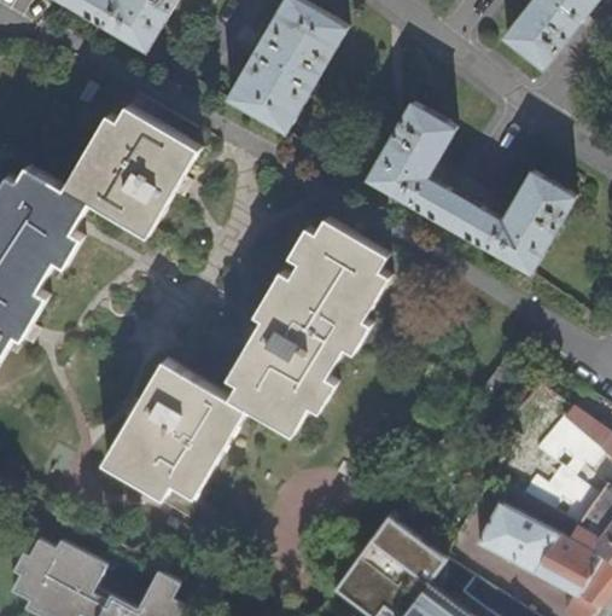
[(53,0),(146,53),(175,0),(53,0)]
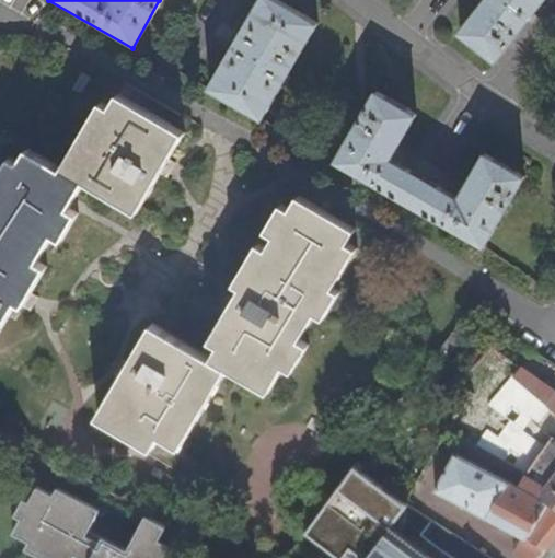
[(268,0),(256,0),(206,90),(257,121),(312,26),(268,0)]
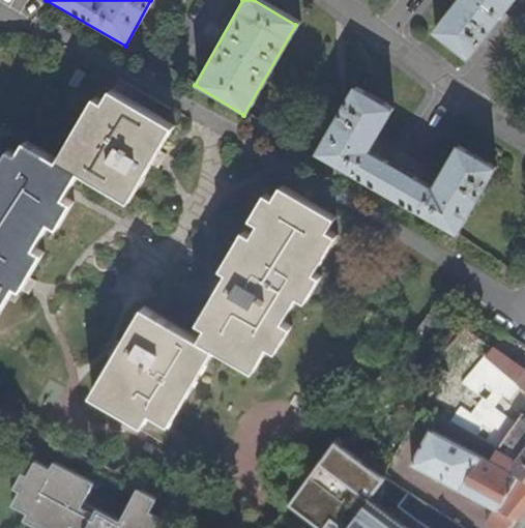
[(455,0),(431,31),(465,58),(509,0),(455,0)]
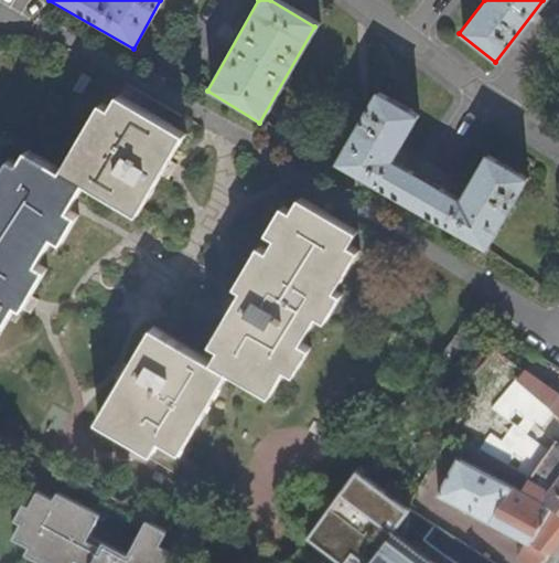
[(375,95),(333,167),(482,253),(483,253),(524,182),(484,158),(459,203),(389,163),(415,118),(375,95)]
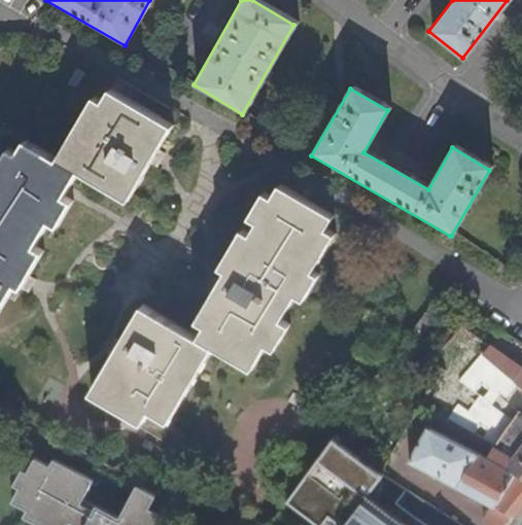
[(146,166),(154,151),(169,127),(106,90),(98,103),(90,99),(48,167),(18,149),(12,160),(3,154),(0,159),(0,314),(7,302),(12,292),(14,288),(19,291),(26,278),(40,254),(31,248),(45,224),(55,231),(69,205),(60,200),(75,174),(124,203),(146,166)]
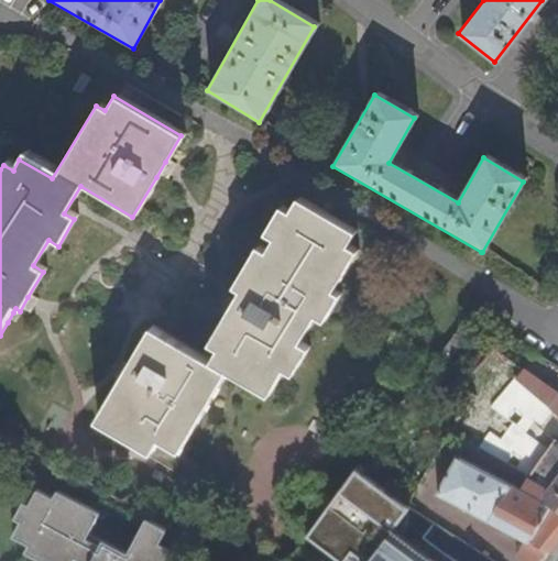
[(165,162),(156,177),(163,182),(172,166),(165,162)]
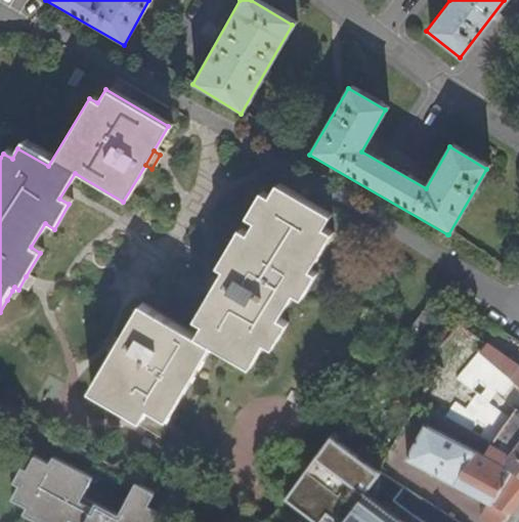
[(211,280),(204,294),(188,320),(197,325),(189,337),(137,305),(86,393),(137,423),(144,410),(149,414),(166,423),(208,349),(246,372),(261,346),(271,351),(285,328),(275,322),(291,297),(299,302),(313,277),(307,273),(329,237),(318,231),(326,218),(274,185),(267,198),(258,192),(244,218),(253,223),(246,234),(236,229),(215,268),(217,269),(211,280)]
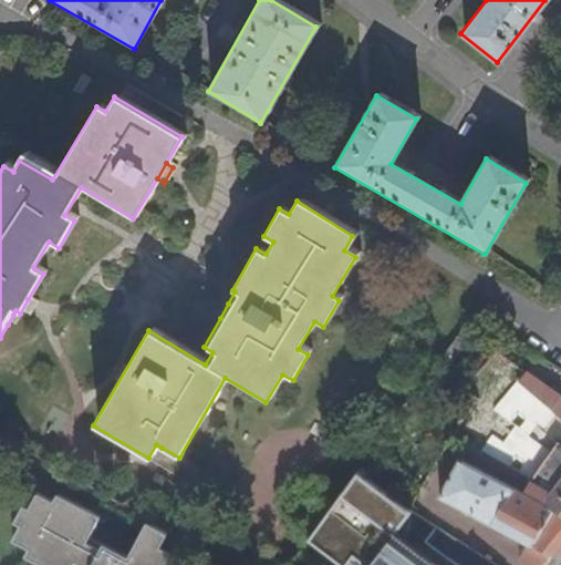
[(37,305),(28,299),(20,314),(29,318),(37,305)]
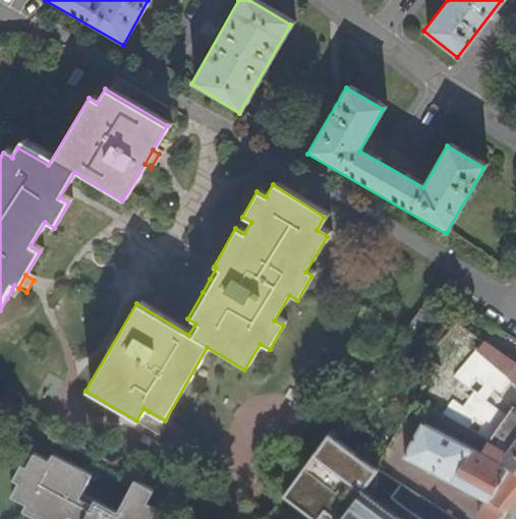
[(195,288),(203,292),(210,279),(204,275),(195,288)]
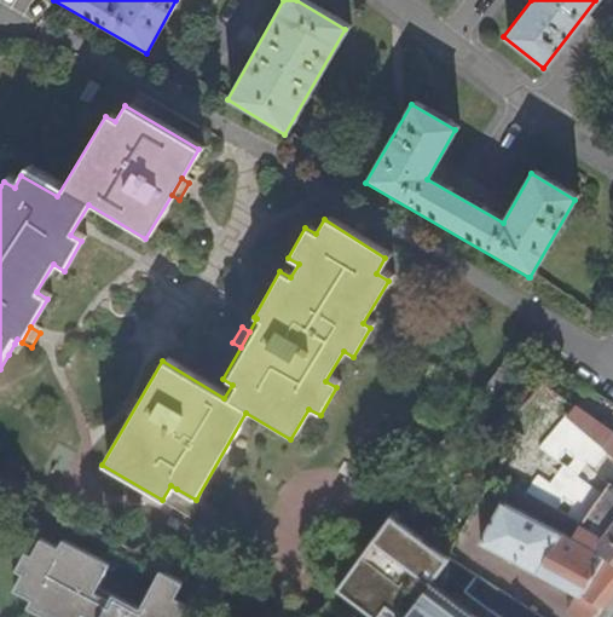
[(22,349),(15,344),(9,355),(16,358),(22,349)]
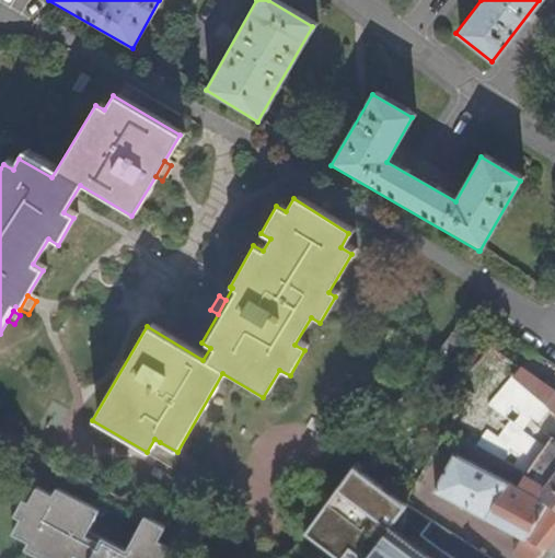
[(503,379),(481,362),(464,387),(474,394),(450,429),(463,439),(471,444),(495,409),(485,403),(503,379)]
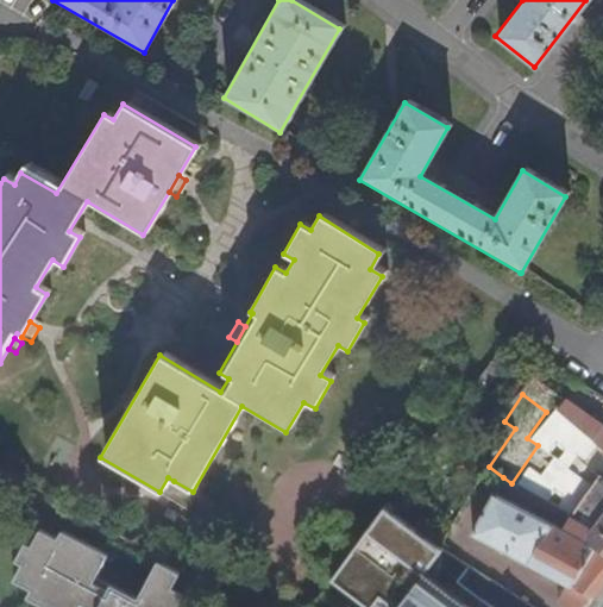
[(602,455),(602,431),(563,402),(563,404),(553,414),(602,455)]
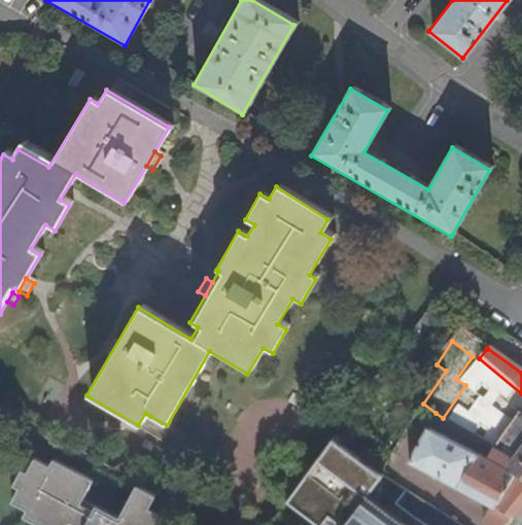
[(514,415),(513,414),(492,400),(468,434),(491,449),(514,415)]
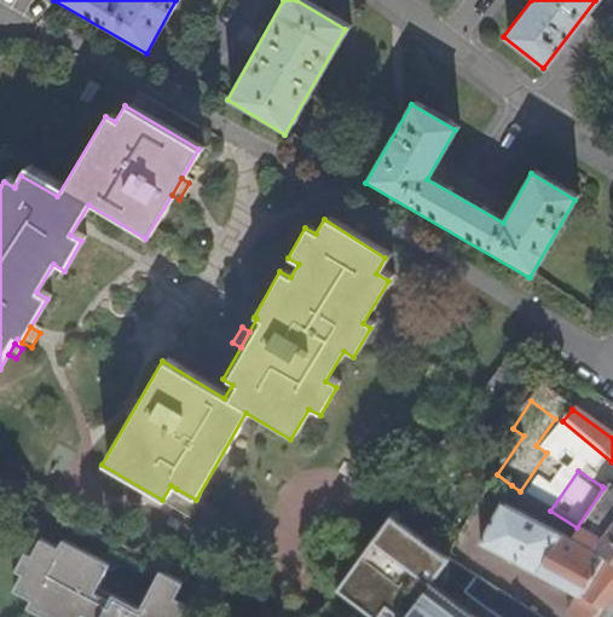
[(612,472),(602,486),(603,488),(612,494),(612,472)]
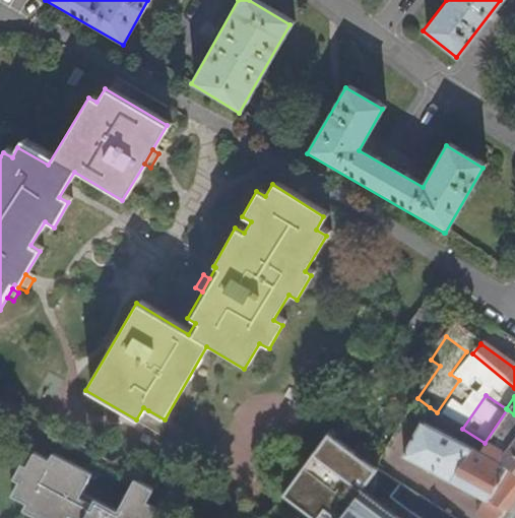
[(475,456),(475,457),(503,470),(514,477),(514,414),(507,409),(485,443),(484,444),(475,456)]
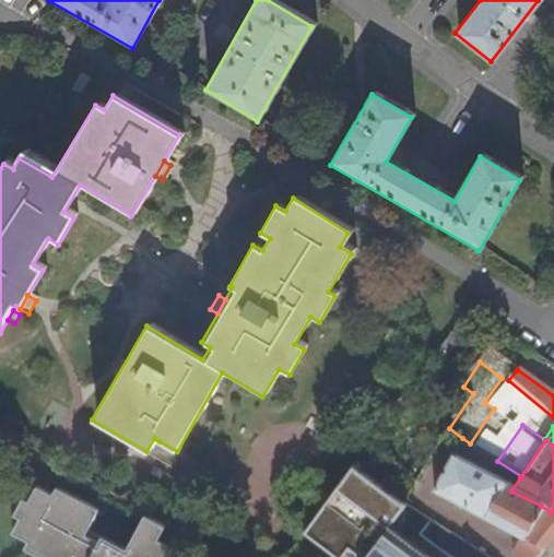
[(537,556),(542,550),(522,538),(541,506),(511,492),(511,490),(451,457),(432,493),(520,538),(510,556),(537,556)]
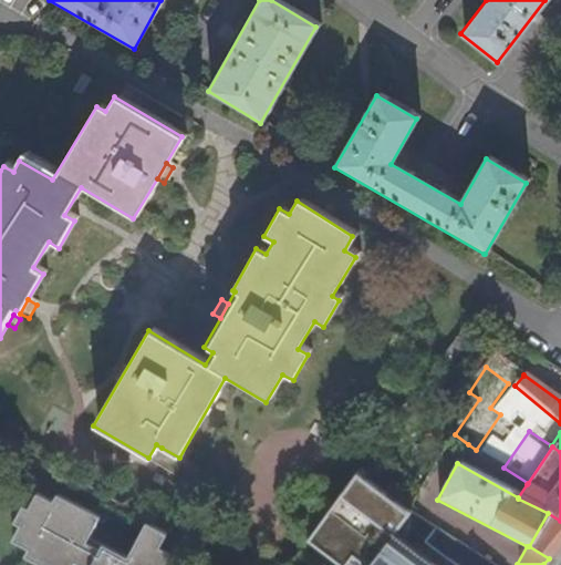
[(415,564),(386,544),(391,538),(391,537),(408,515),(406,513),(403,511),(354,476),(303,544),(333,564),(346,564),(351,560),(357,564),(415,564)]
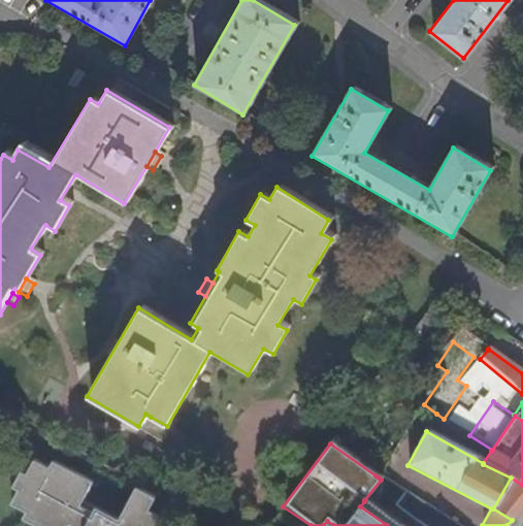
[(76,506),(89,484),(50,463),(45,470),(31,462),(24,477),(18,473),(10,488),(15,491),(8,504),(24,513),(21,520),(31,525),(67,525),(151,525),(156,518),(144,512),(151,499),(133,490),(117,520),(93,508),(90,515),(76,506)]
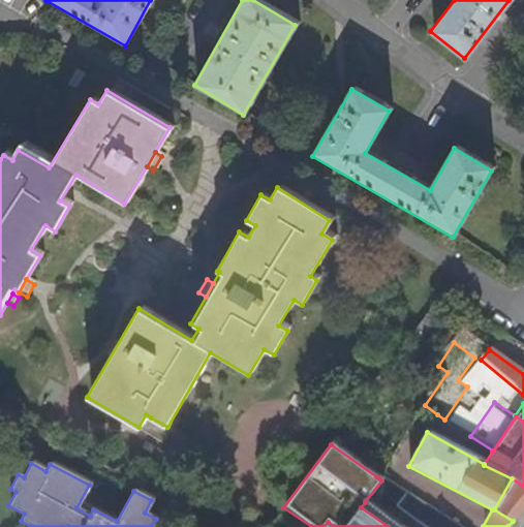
[(523,503),(523,486),(512,478),(494,509),(513,521),(522,506),(523,503)]
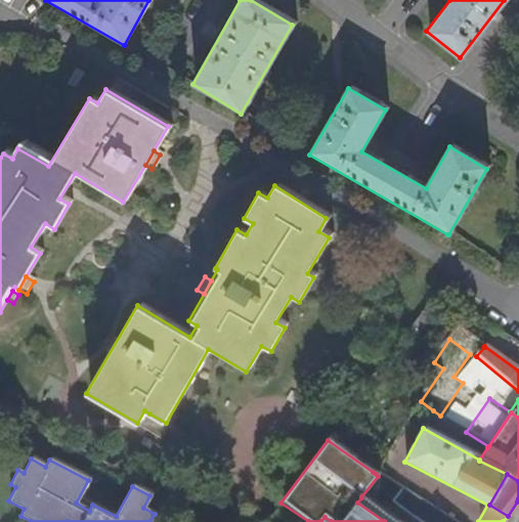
[(361,497),(357,503),(384,521),(397,521),(361,496),(361,497)]
